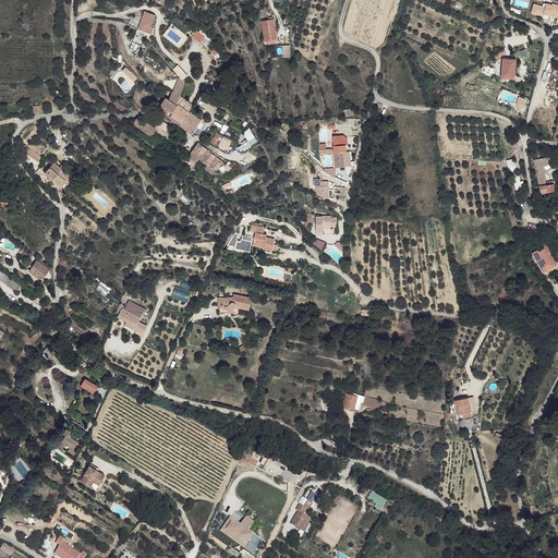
[(557,17),(557,9),(545,5),(542,12),(545,12),(544,16),(557,21),(557,17)]
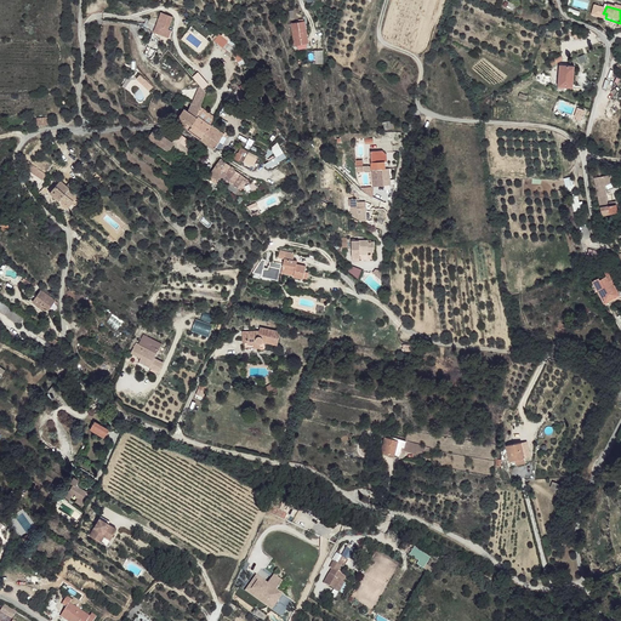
[(166,20),(160,17),(153,33),(160,35),(164,27),(166,20)]
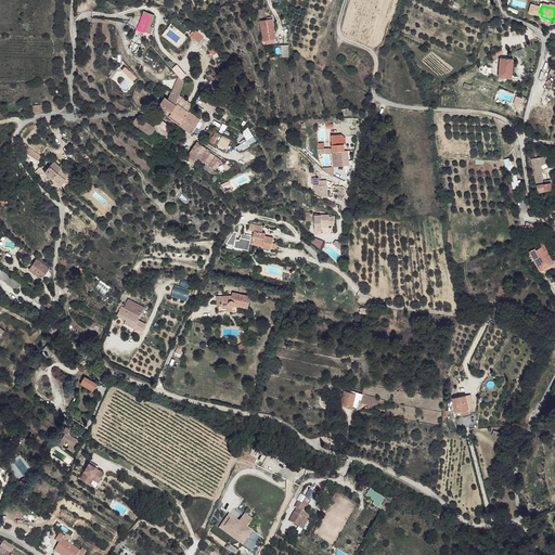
[(272,17),(265,18),(267,29),(274,28),(274,26),(273,22),(272,17)]
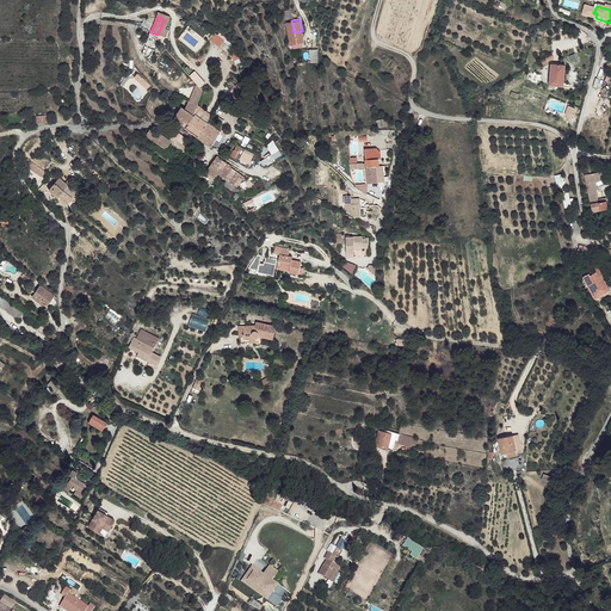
[(210,38),(226,51),(232,44),(216,31),(210,38)]
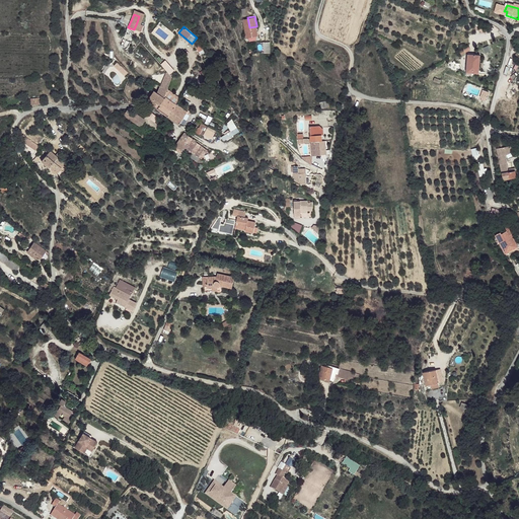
[(256,26),(249,27),(251,35),(258,34),(256,26)]
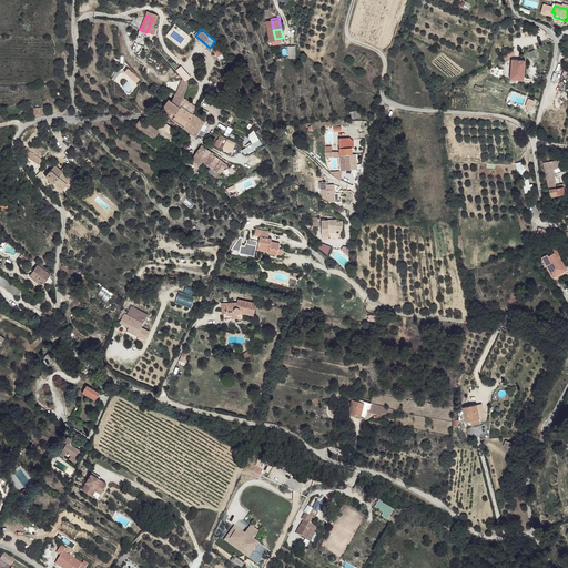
[(525,60),(511,60),(510,80),(524,80),(525,60)]
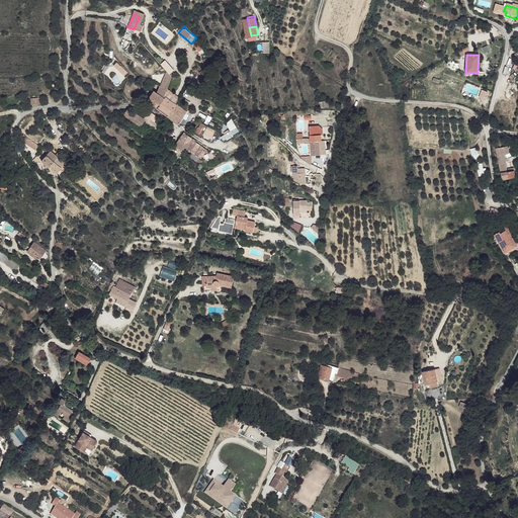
[(169,77),(164,71),(158,91),(163,96),(165,91),(169,77)]
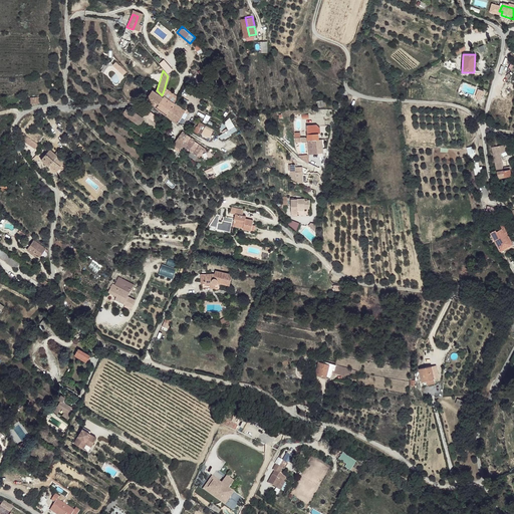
[(176,100),(164,90),(162,95),(164,97),(175,104),(176,100)]
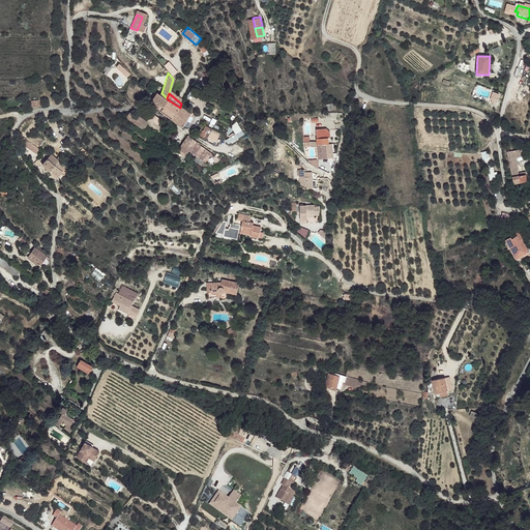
[(160,96),(157,94),(150,102),(162,112),(169,100),(167,98),(167,101),(160,96)]
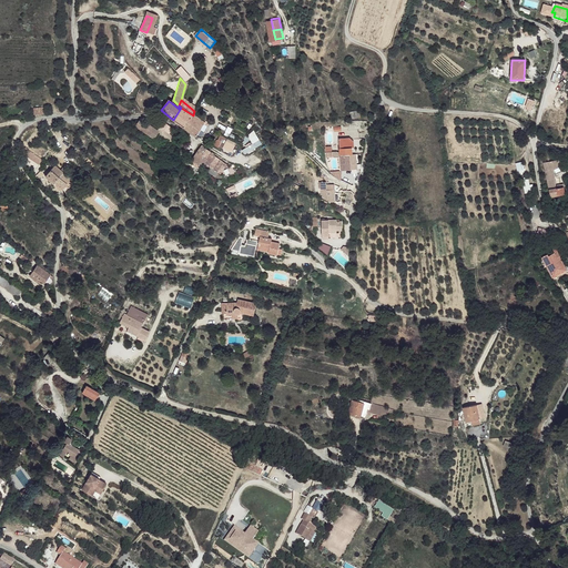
[(43,105),(33,107),(33,114),(44,114),(43,105)]
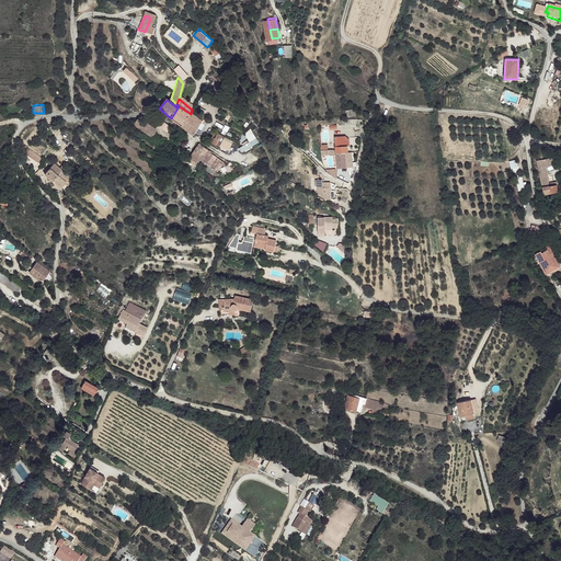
[(191,114),(179,106),(171,118),(182,127),(191,114)]
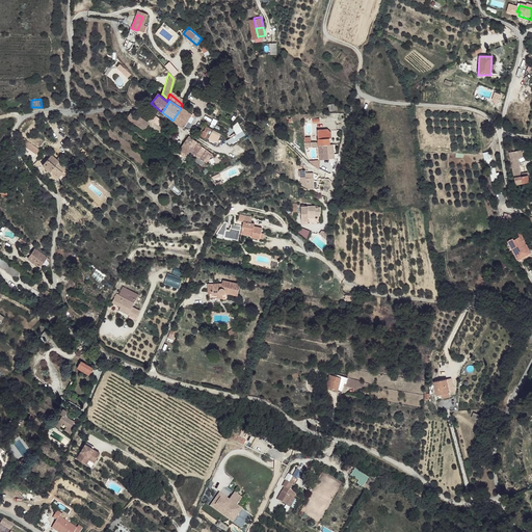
[(182,109),(181,108),(173,121),(175,121),(180,125),(183,127),(191,115),(184,109),(182,109)]
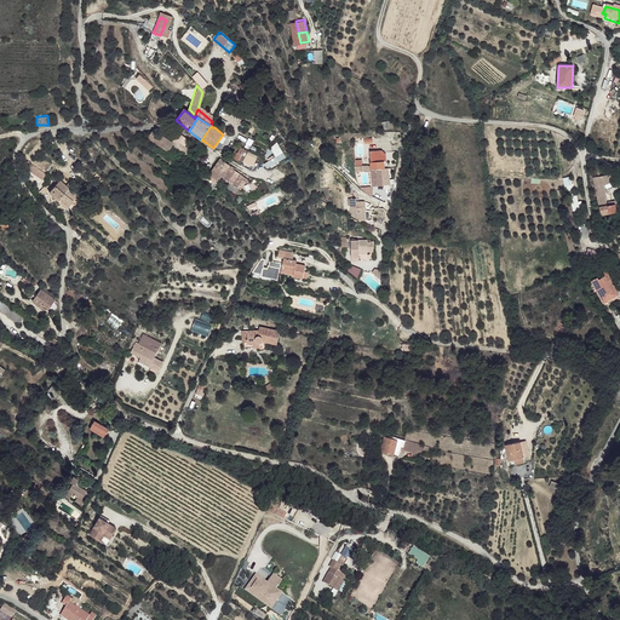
[(154,130),(149,138),(162,148),(168,141),(154,130)]
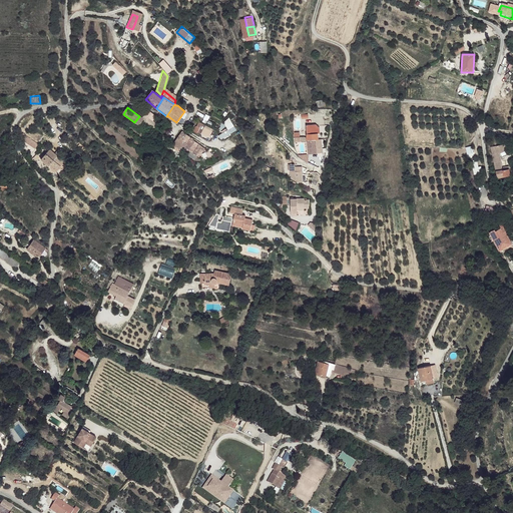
[(152,114),(148,110),(144,114),(150,120),(154,116),(152,114)]
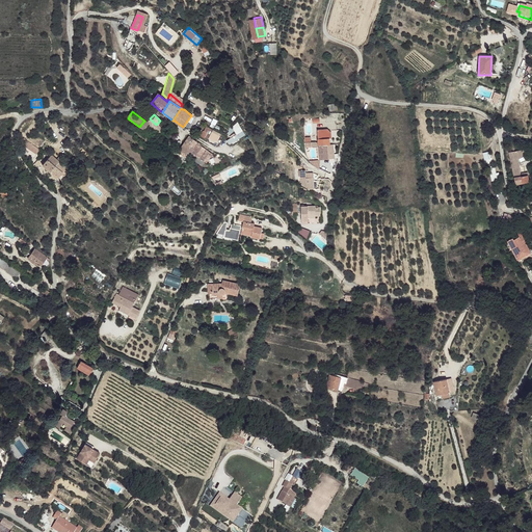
[(232,125),(236,133),(225,139),(229,143),(245,134),(238,122),(232,125)]
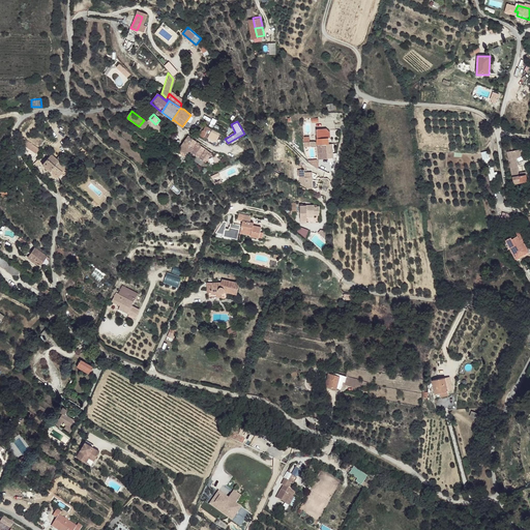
[(216,143),(221,131),(203,125),(200,137),(216,143)]
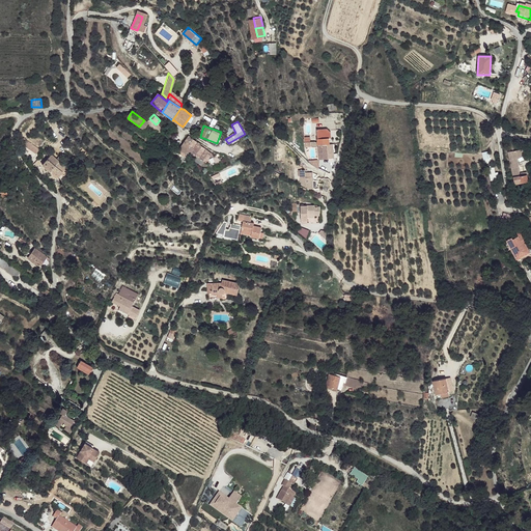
[(325,128),(314,129),(316,141),(316,144),(316,145),(317,159),(327,158),(326,144),(328,143),(327,137),(326,137),(325,128)]
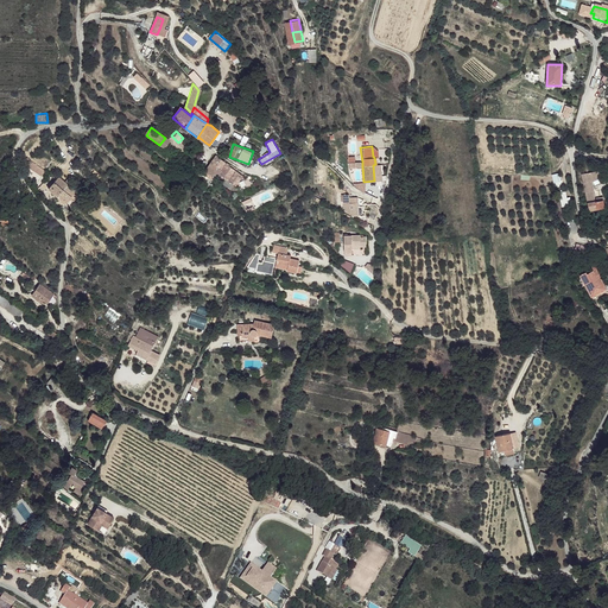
[(223,162),(216,156),(210,162),(220,170),(225,165),(226,164),(223,162)]
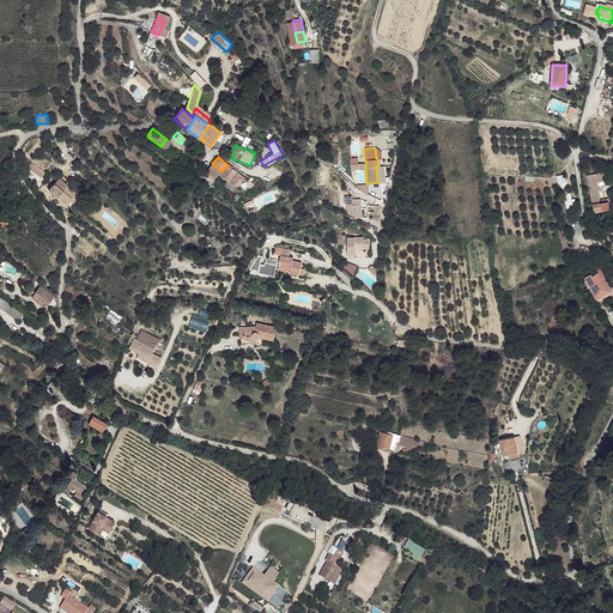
[(37,165),(30,162),(28,167),(34,171),(37,165)]
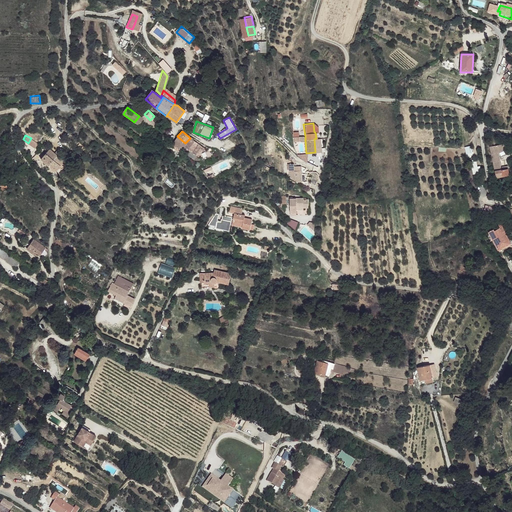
[(185,143),(177,136),(175,139),(170,146),(177,153),(179,151),(180,149),(182,146),(185,143)]
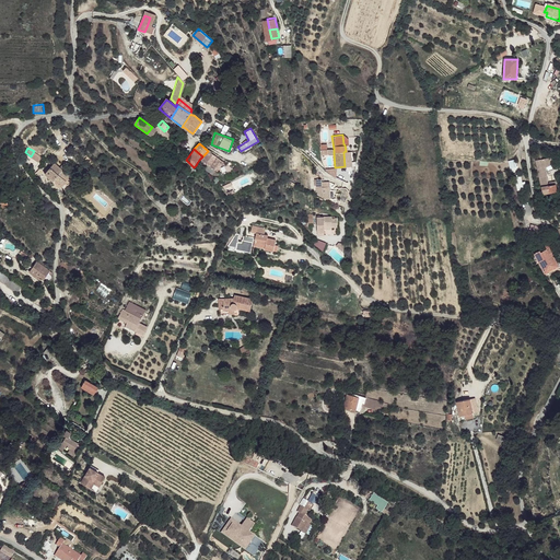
[(223,163),(207,152),(202,156),(199,160),(201,161),(198,165),(209,174),(212,170),(217,173),(223,164),(223,163)]
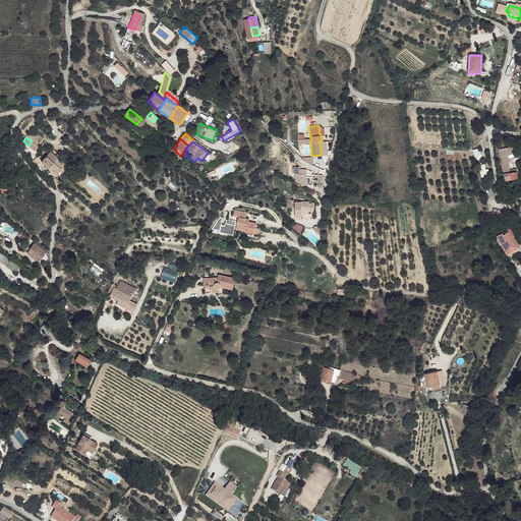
[(517,147),(500,149),(503,168),(510,168),(508,156),(517,152),(517,147)]
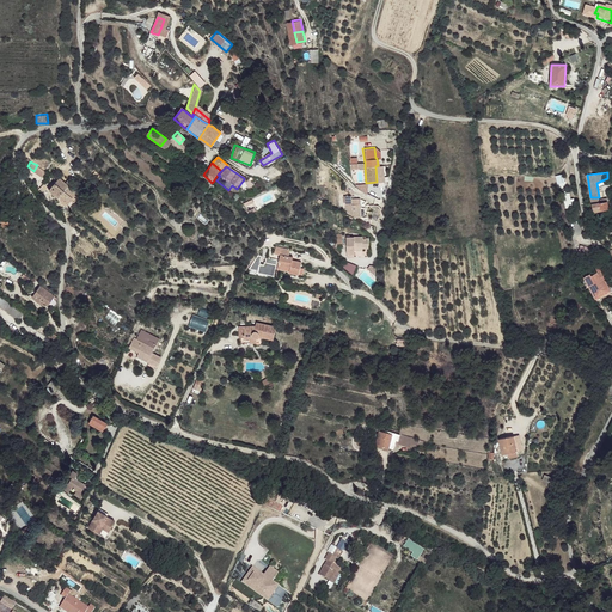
[(563,173),(555,176),(558,189),(567,187),(563,173)]
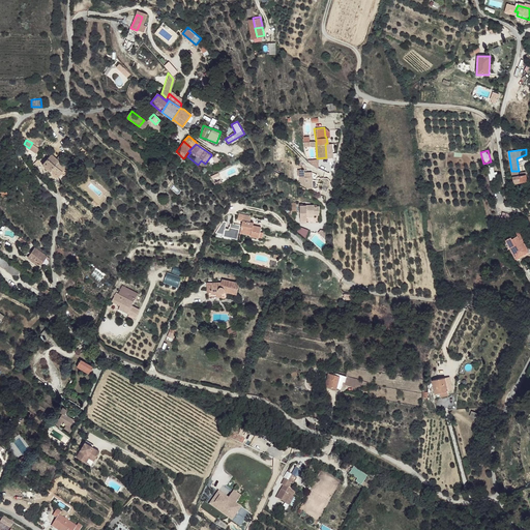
[(66,166),(52,154),(42,165),(57,177),(66,166)]
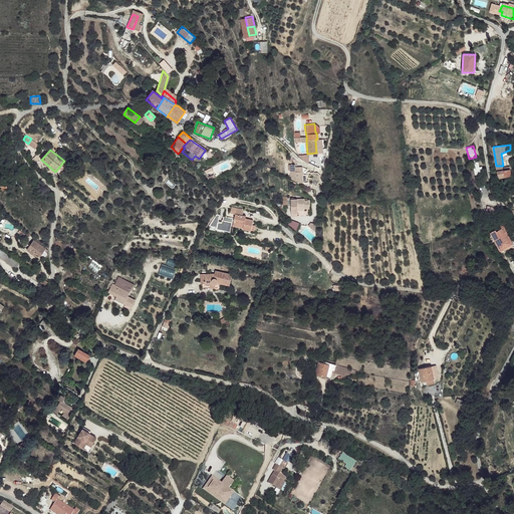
[(295,168),(289,168),(289,174),(291,174),(291,181),(298,186),(303,185),(303,170),(295,171),(295,168)]
